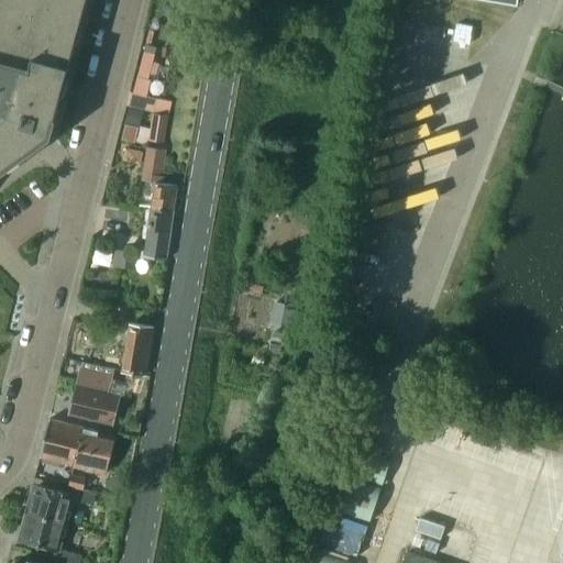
[(0,0),(0,172),(32,148),(31,146),(47,134),(50,136),(51,135),(87,0),(0,0)]
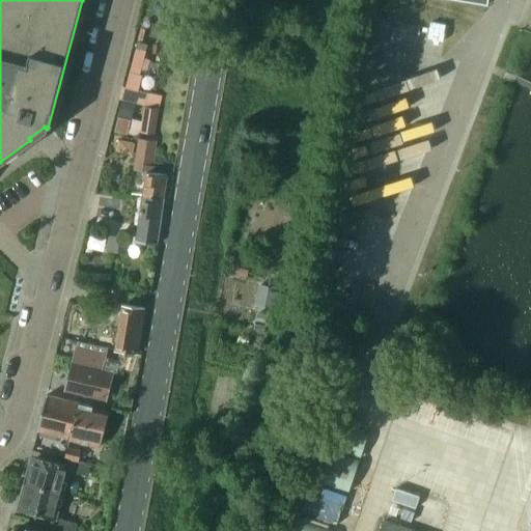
[(159,110),(154,109),(145,108),(141,134),(151,135),(155,136),(159,110)]
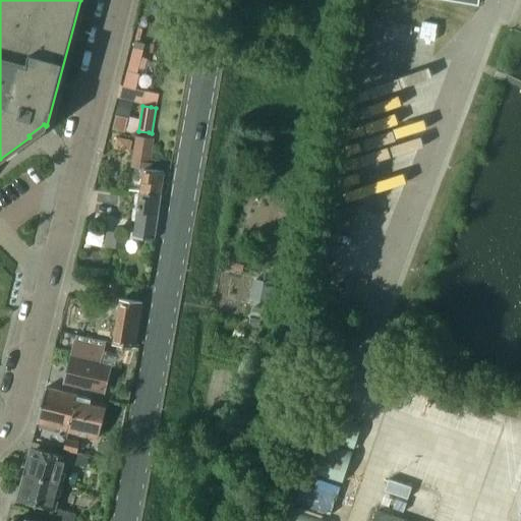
[(139,161),(136,180),(141,180),(139,190),(162,194),(165,172),(151,170),(152,163),(149,163),(153,138),(138,136),(134,161),(139,161)]
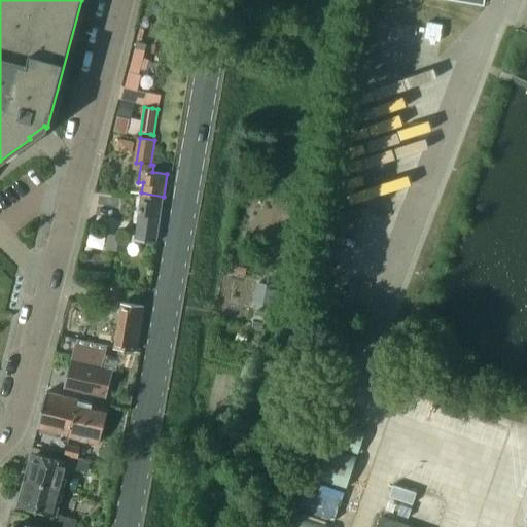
[(157,242),(164,197),(141,192),(136,239),(157,242)]
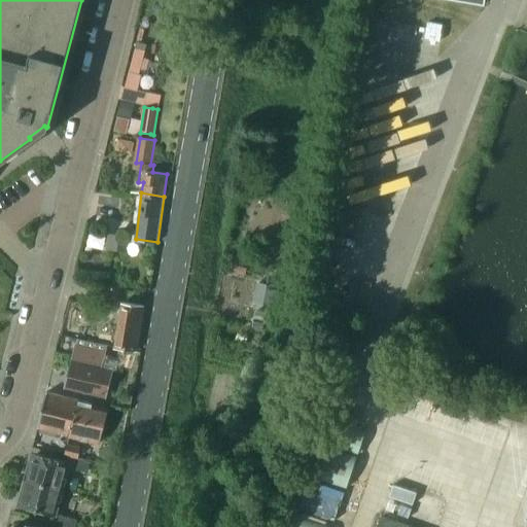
[(109,234),(107,249),(126,252),(128,237),(109,234)]
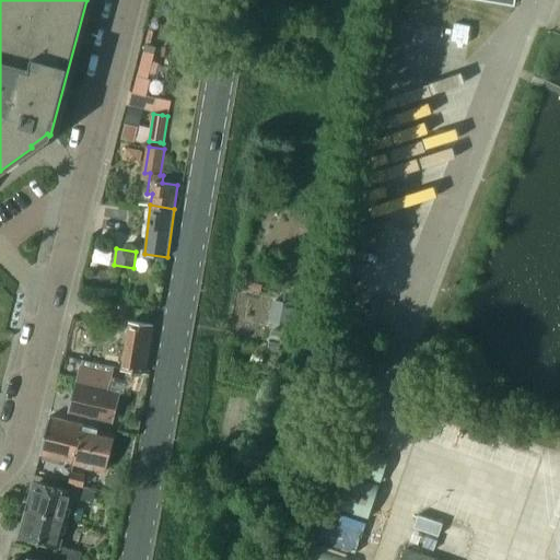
[(270,321),(292,325),(296,303),(273,299),(270,321)]
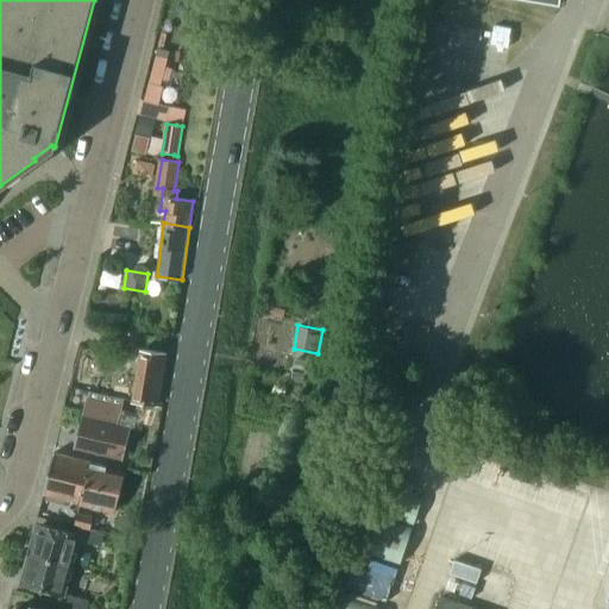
[(157,405),(165,352),(142,349),(133,401),(157,405)]
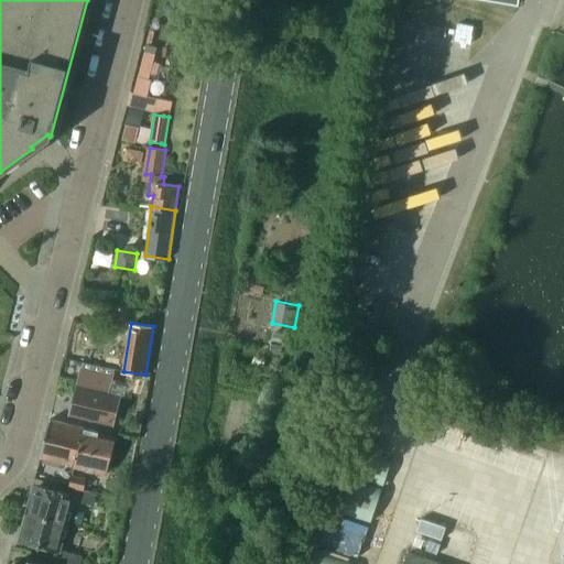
[(77,386),(71,413),(114,424),(120,398),(123,386),(82,375),(78,387),(77,386)]
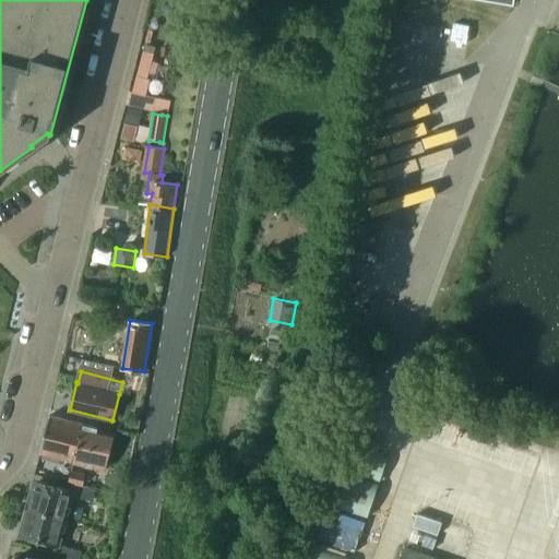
[(74,461),(83,424),(63,418),(50,415),(40,452),(74,461)]
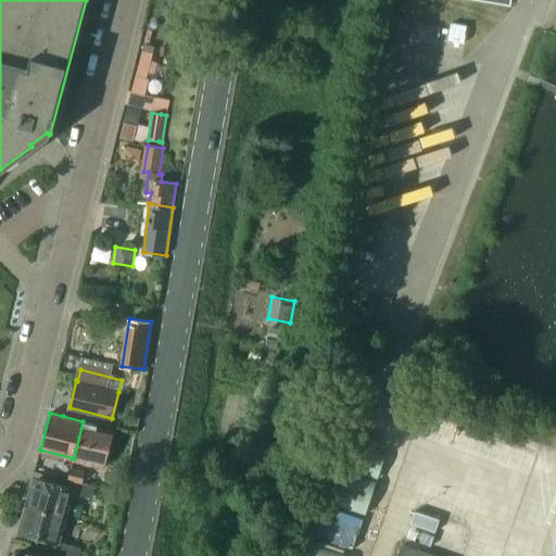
[(114,430),(83,421),(74,458),(105,467),(114,430)]
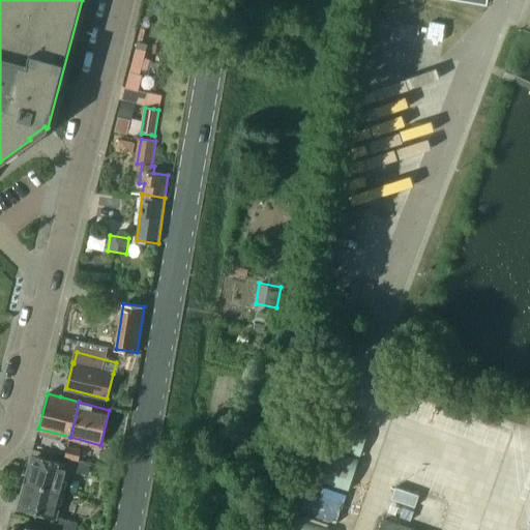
[(369,431),(329,417),(321,439),(360,453),(369,431)]
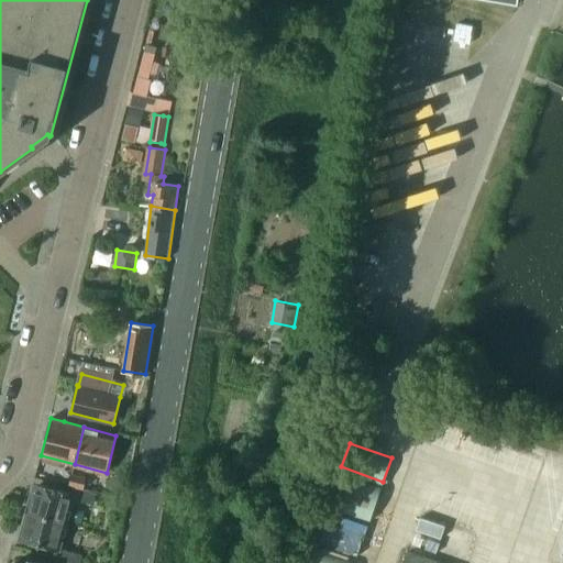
[(382,485),(340,471),(329,504),(371,518),(382,485)]
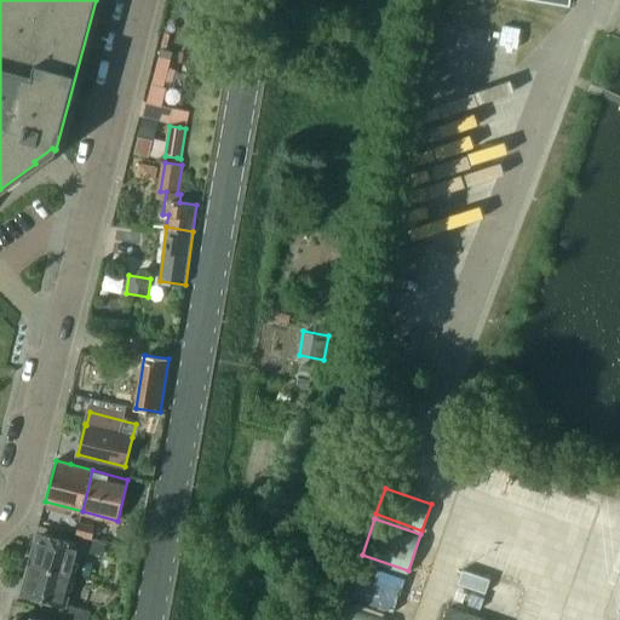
[(96,526),(80,521),(76,534),(92,538),(96,526)]
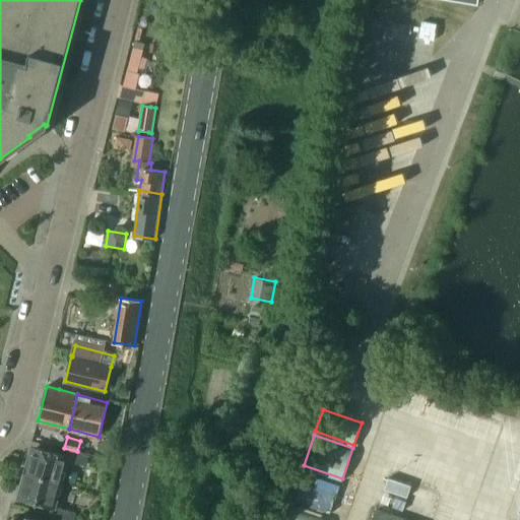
[(60,481),(67,455),(50,451),(49,453),(35,449),(27,472),(60,481)]
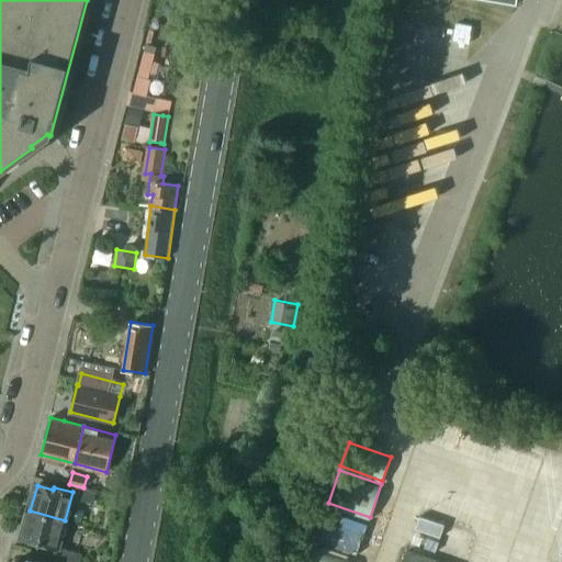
[(97,493),(82,490),(80,499),(94,504),(97,493)]
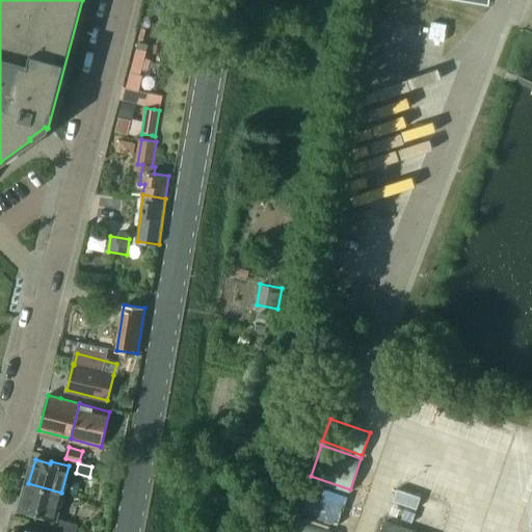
[(54,521),(61,493),(28,483),(21,508),(41,513),(40,516),(53,520),(54,521)]
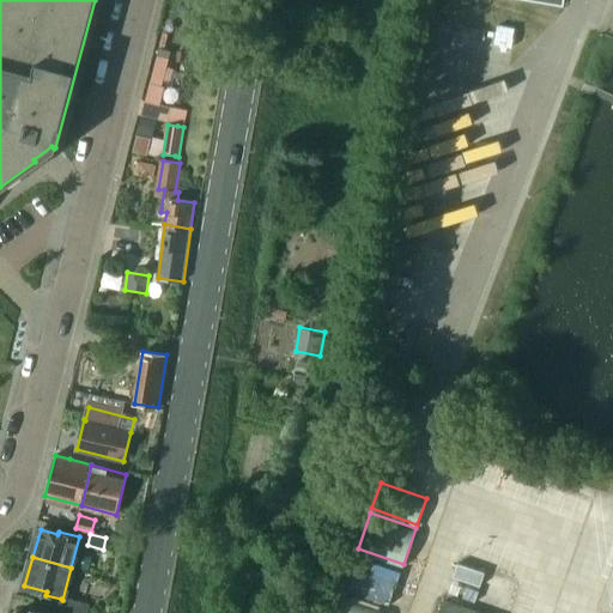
[(485,571),(459,562),(454,575),(480,584),(485,571)]
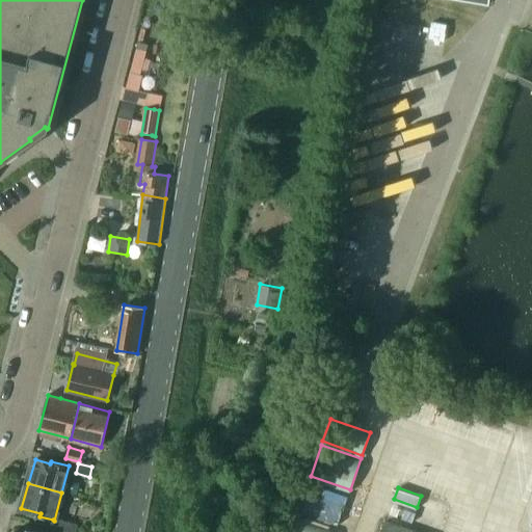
[(338,521),(345,501),(312,488),(304,508),(338,521)]
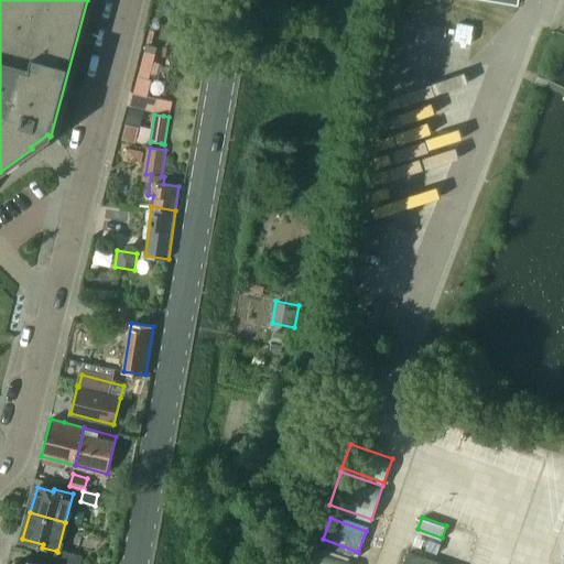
[(315,548),(308,563),(355,563),(356,562),(315,548)]
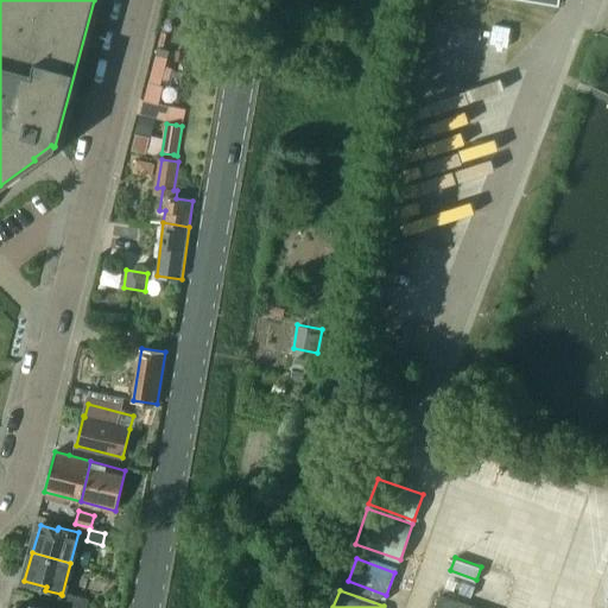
[(67,596),(62,595),(61,594),(58,602),(64,603),(81,607),(87,607),(90,600),(68,593),(67,596)]
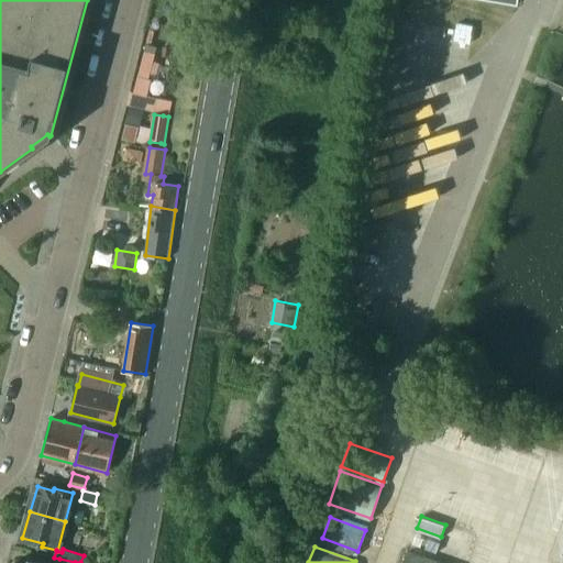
[(444,562),(409,551),(404,562),(444,562)]
